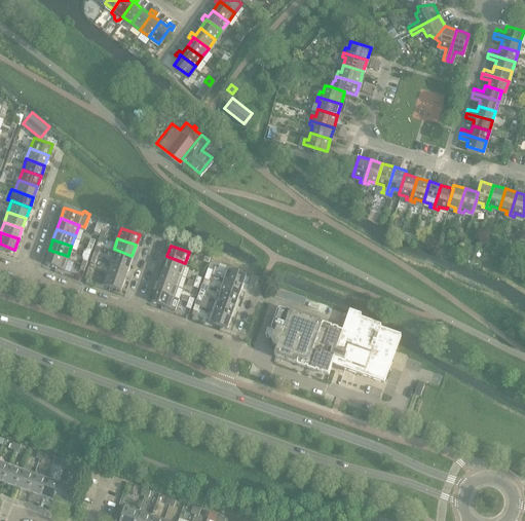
[(132,256),(114,249),(110,260),(128,266),(132,256)]
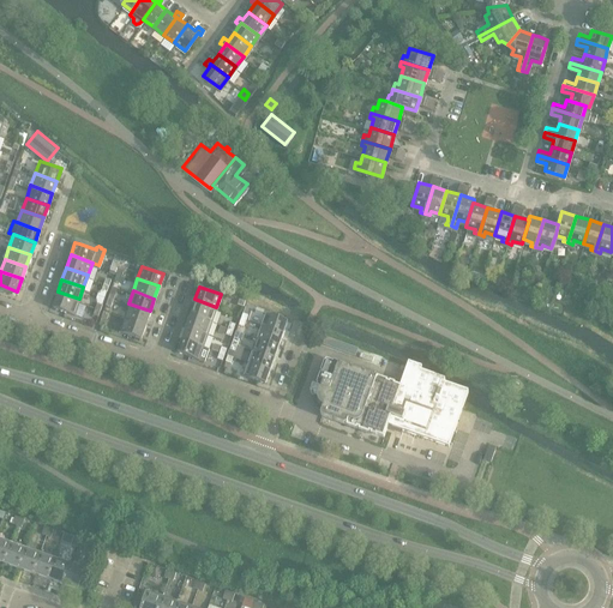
[(58,292),(53,305),(74,312),(74,311),(82,313),(85,302),(78,300),(79,299),(58,292)]
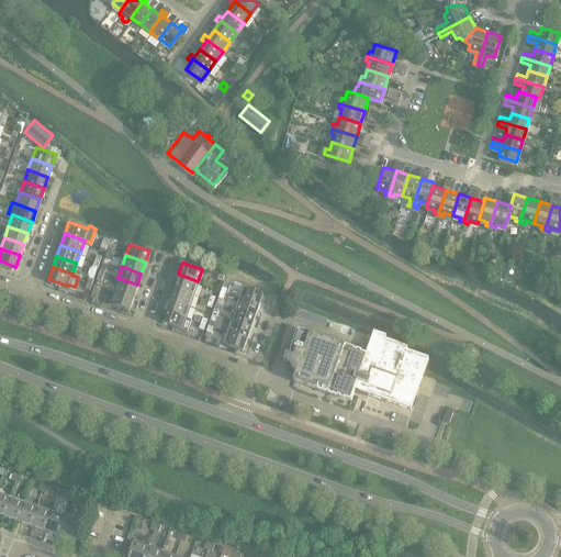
[(178,274),(175,285),(193,292),(198,281),(178,274)]
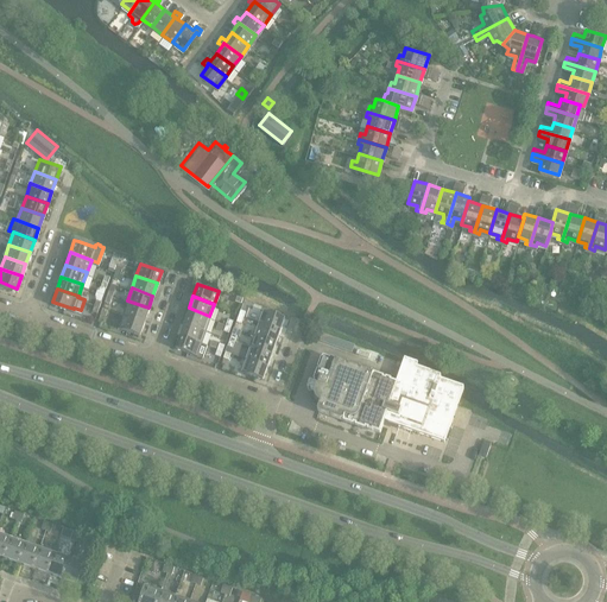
[(149,308),(127,301),(122,312),(144,319),(149,308)]
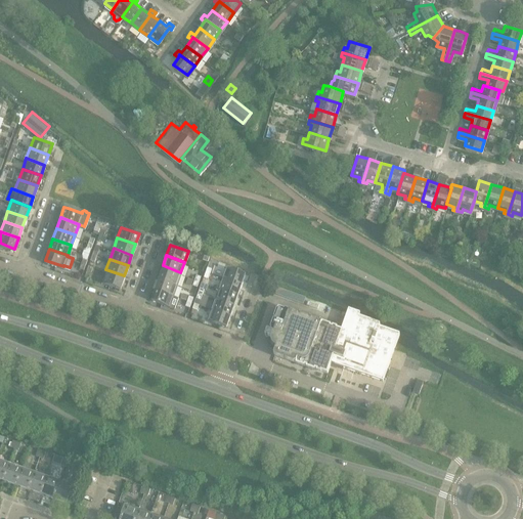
[(226,264),(223,275),(241,282),(245,271),(226,264)]
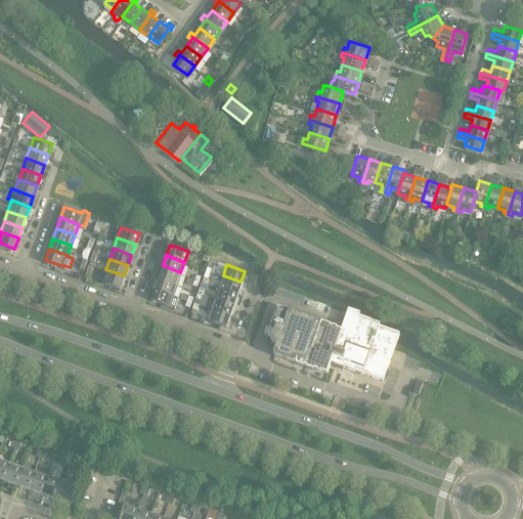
[(163,265),(159,276),(177,283),(180,272),(163,265)]
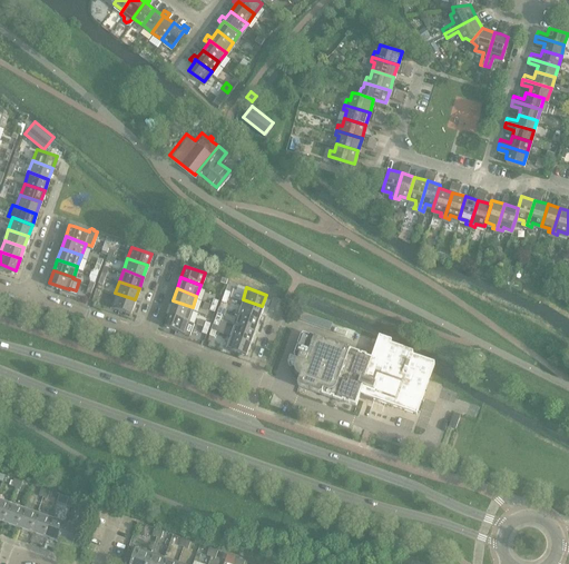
[(135,299),(115,293),(111,304),(130,312),(135,299)]
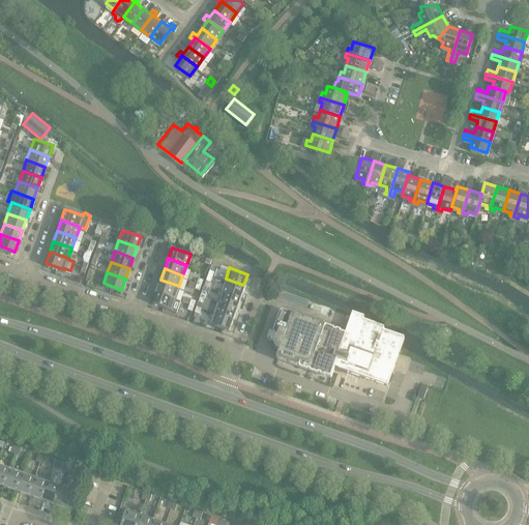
[(243,285),(226,279),(222,289),(240,295),(243,285)]
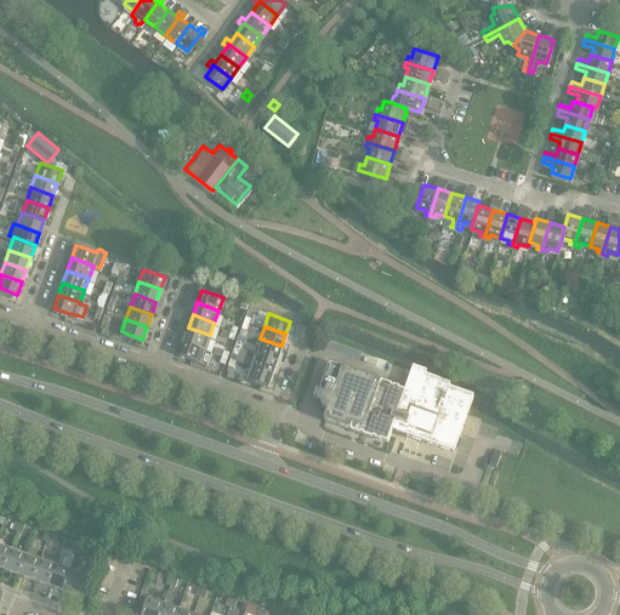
[(188,328),(183,340),(205,347),(210,335),(188,328)]
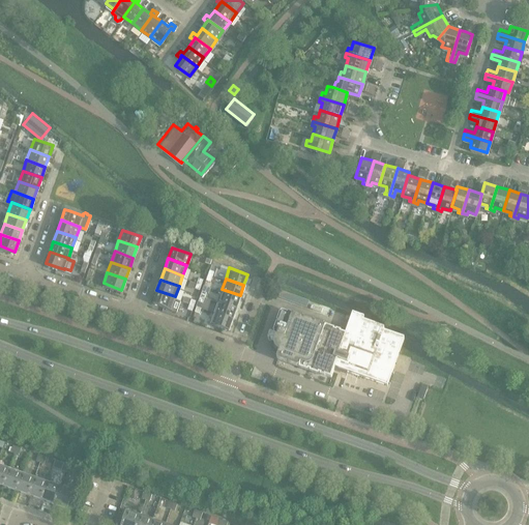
[(280,287),(276,293),(305,303),(309,297),(280,287)]
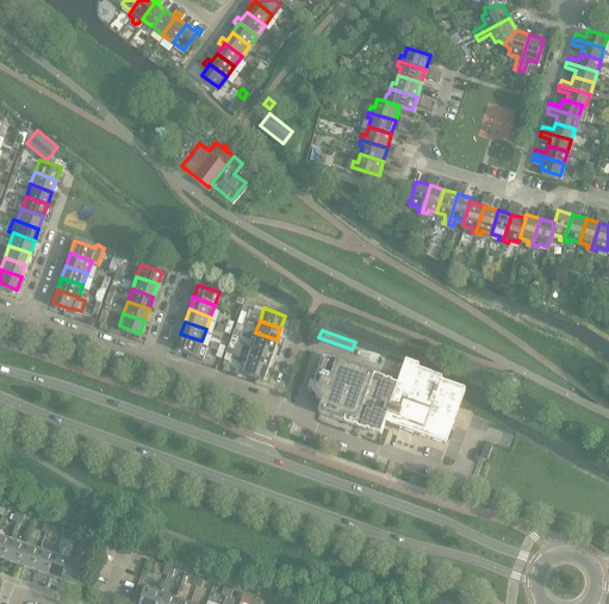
[(277,340),(255,332),(250,344),(272,353),(277,340)]
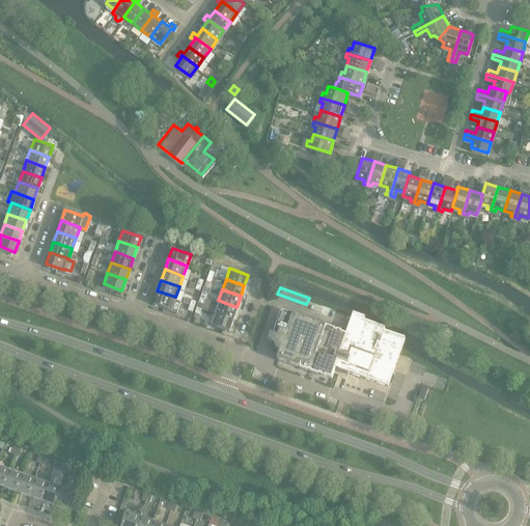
[(157,291),(154,301),(176,309),(180,299),(175,297),(157,291)]
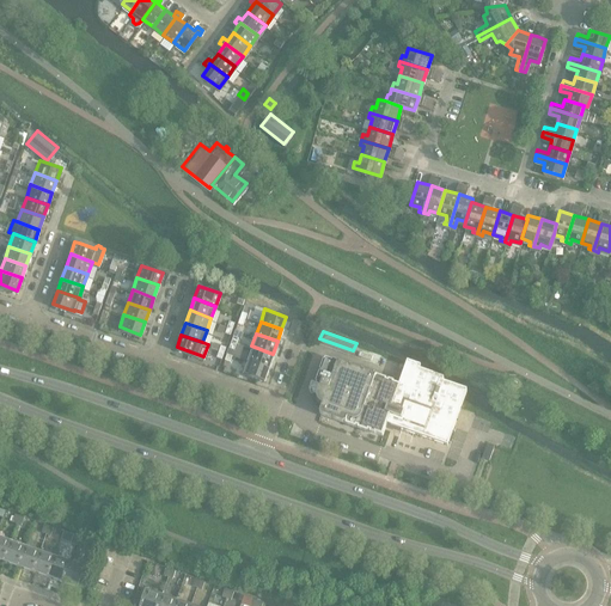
[(273,354),(251,346),(248,357),(269,366),(273,354)]
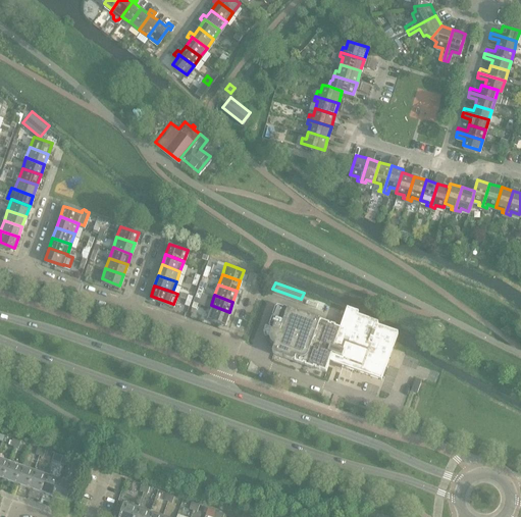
[(283,304),(282,305),(277,303),(276,304),(275,304),(268,323),(269,323),(268,326),(266,325),(263,330),(270,333),(269,335),(270,338),(271,340),(272,342),(274,343),(272,350),(273,350),(273,351),(319,367),(320,366),(325,368),(329,358),(380,376),(398,329),(377,322),(378,319),(357,311),(358,308),(347,304),(340,325),(335,323),(335,322),(283,304)]
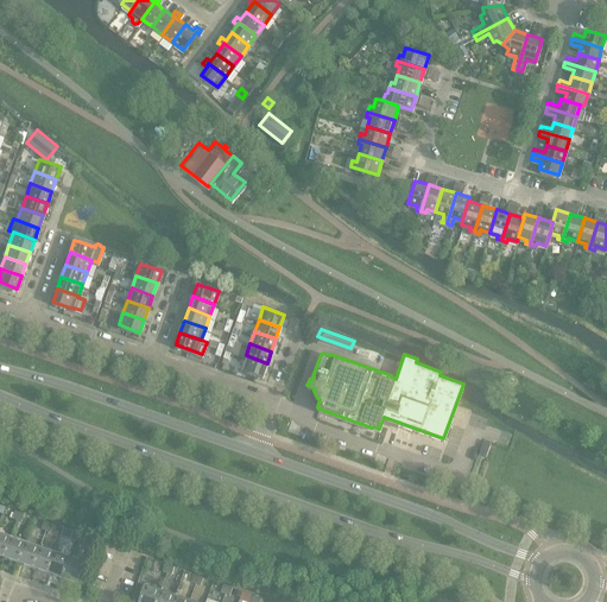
[(267,363),(246,355),(241,368),(263,375),(267,363)]
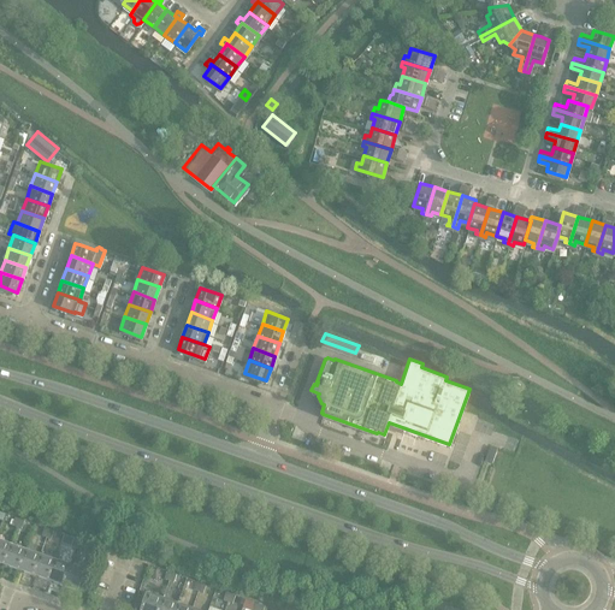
[(497,445),(490,443),(485,456),(492,460),(497,445)]
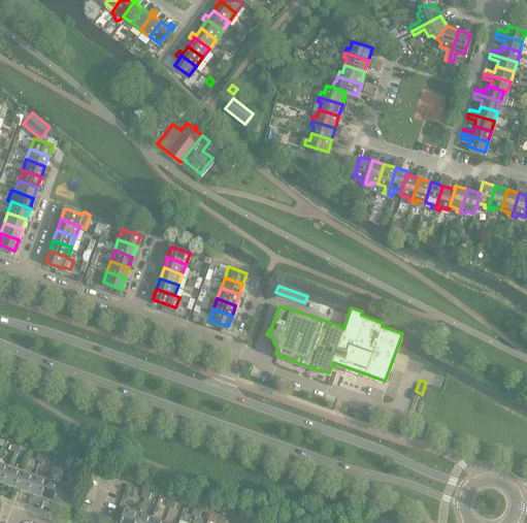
[(8,463),(0,459),(0,480),(2,481),(8,463)]
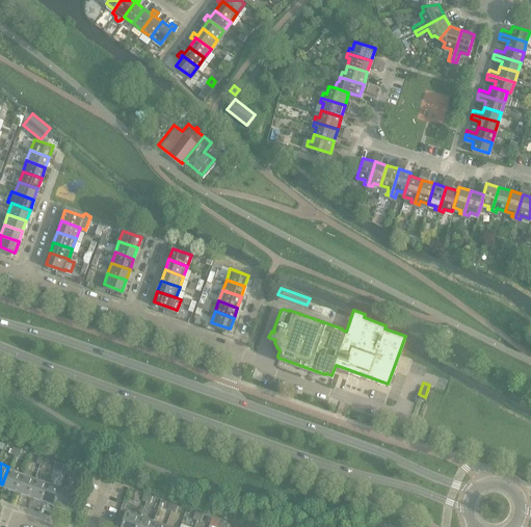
[(22,472),(8,467),(2,484),(16,489),(22,472)]
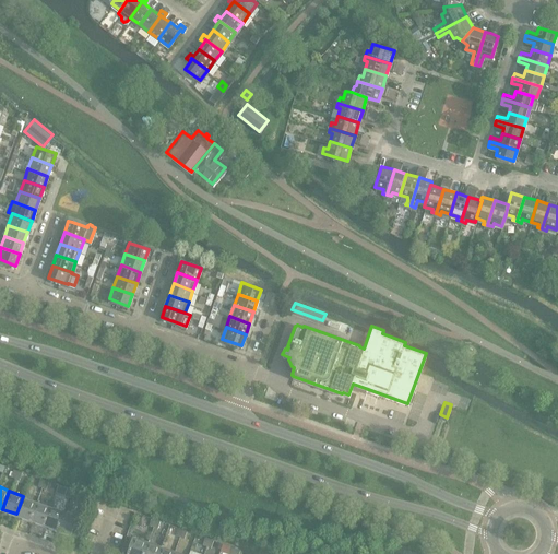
[(36,501),(23,496),(16,514),(30,519),(36,501)]
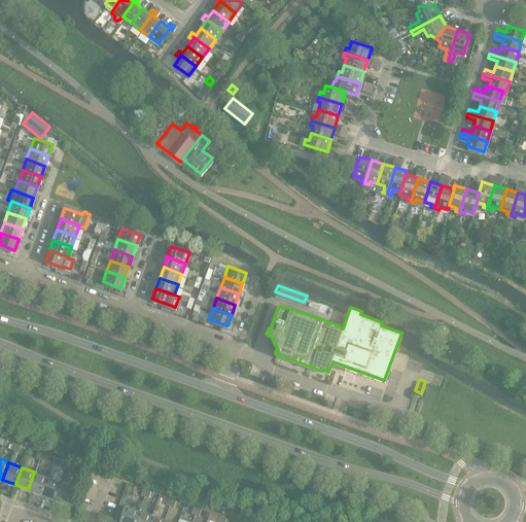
[(46,476),(34,472),(28,489),(40,493),(46,476)]
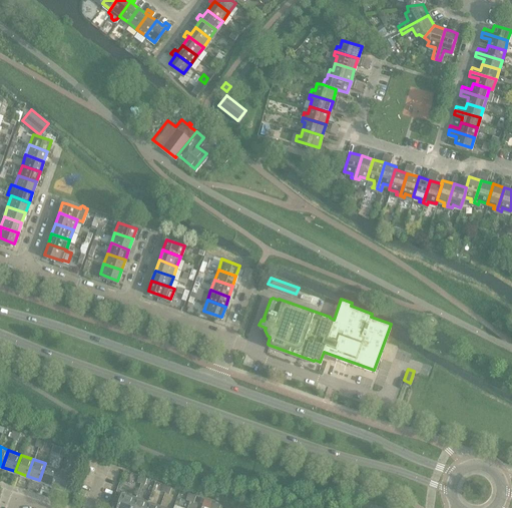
[(57,468),(45,463),(39,480),(52,484),(57,468)]
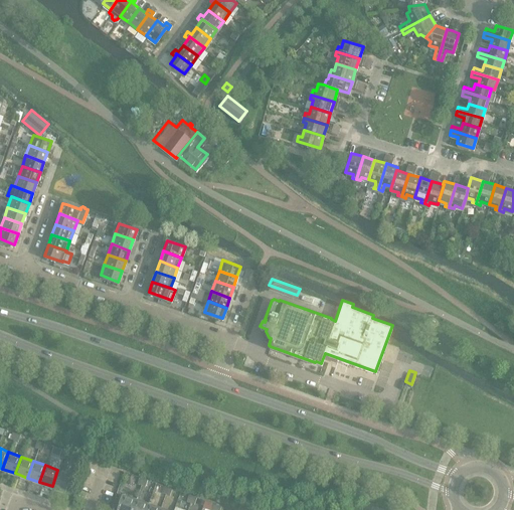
[(70,474),(57,470),(52,486),(64,491),(70,474)]
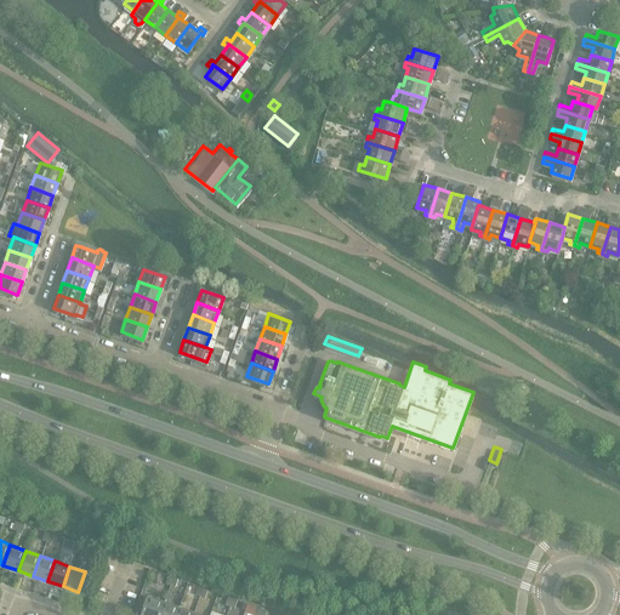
[(141,614),(143,614),(158,614),(164,599),(148,594),(141,614)]
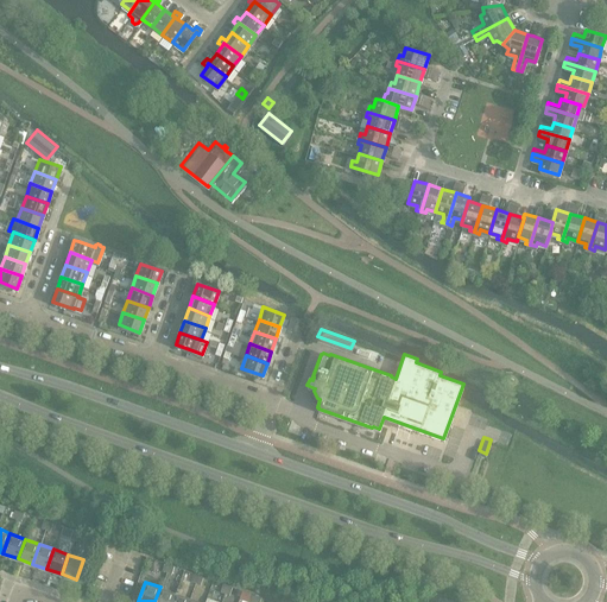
[(170,601),(175,591),(160,587),(155,601),(170,601)]
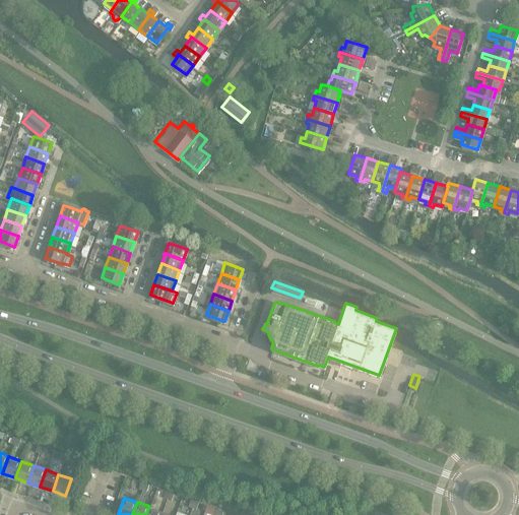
[(159,514),(161,511),(149,506),(145,514),(159,514)]
